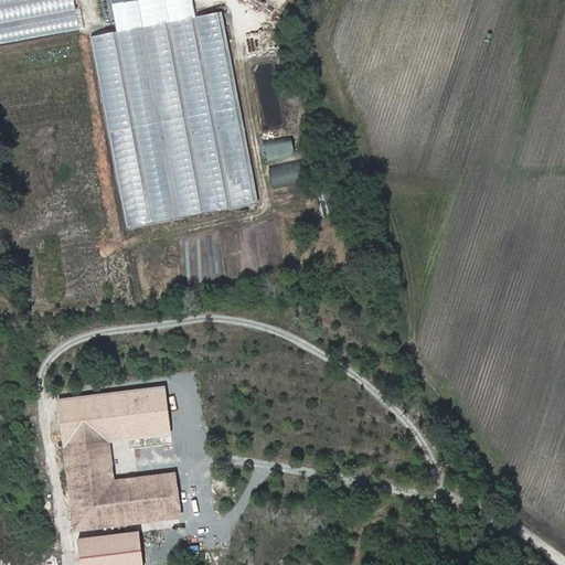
[(72,0),(0,0),(0,43),(78,30),(72,0)]
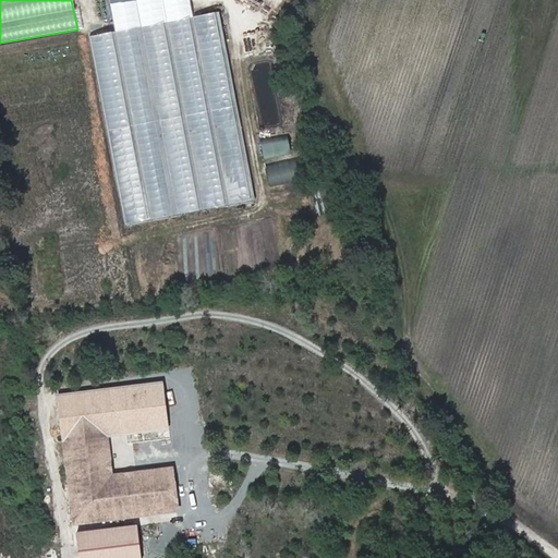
[(87,39),(124,226),(252,203),(219,13),(192,17),(189,0),(108,0),(114,32),(87,39)]
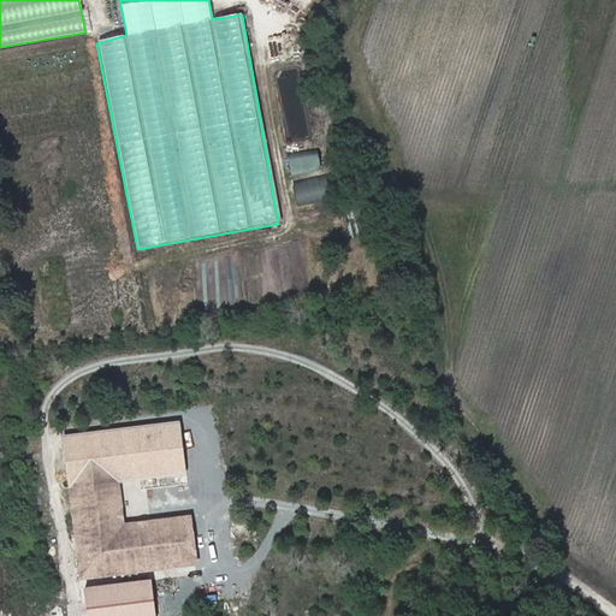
[(319,152),(289,154),(290,172),(320,170),(319,152)]
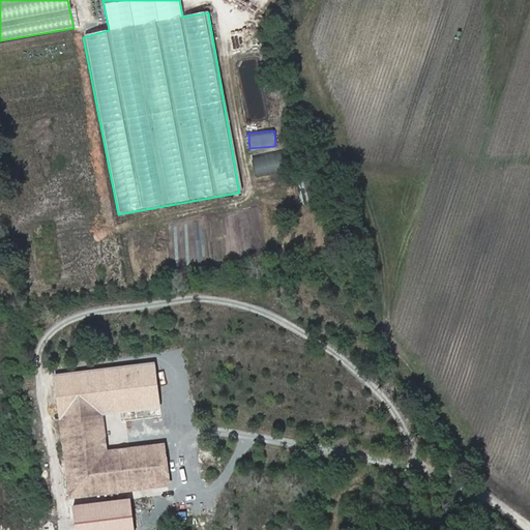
[(253,156),(256,175),(277,172),(274,152),(253,156)]
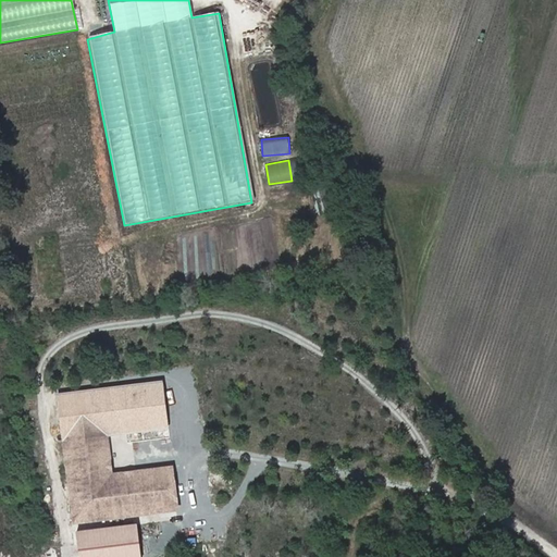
[(111,475),(104,433),(169,423),(161,376),(53,392),(61,441),(73,523),(176,508),(170,467),(111,475)]
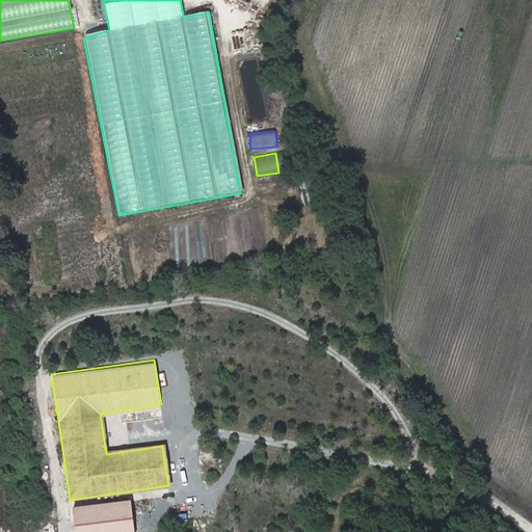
[(134,531),(131,505),(71,512),(73,531),(134,531)]
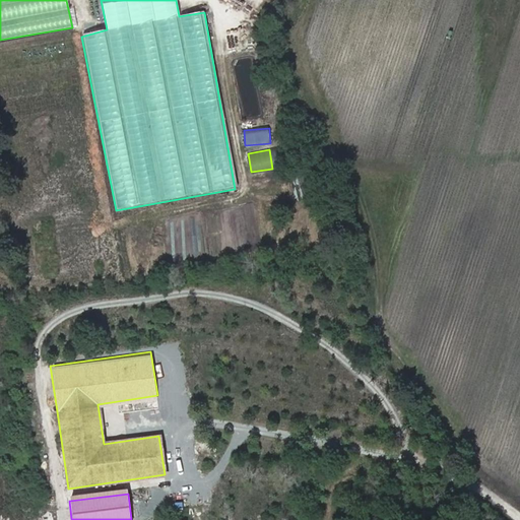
All buildings are outlined.
